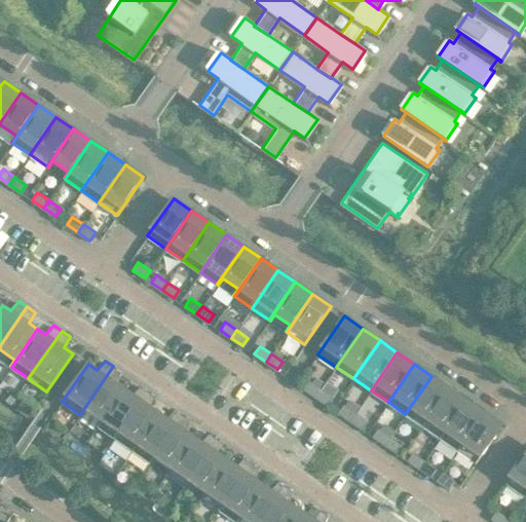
[(98,426),(123,388),(115,382),(121,372),(113,366),(84,408),(101,419),(97,425),(98,426)]
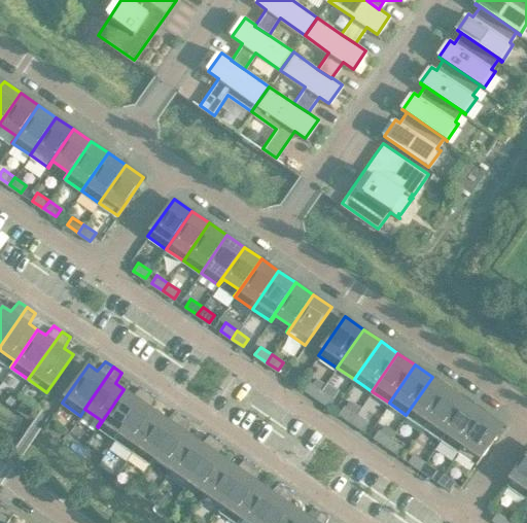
[(423,427),(450,389),(432,377),(406,415),(423,427)]
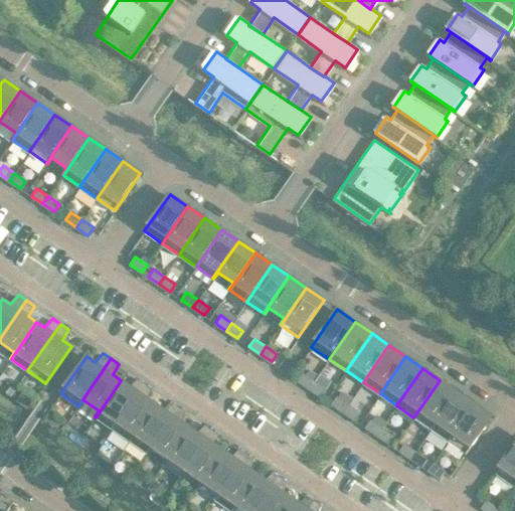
[(309,387),(314,380),(303,372),(298,380),(309,387)]
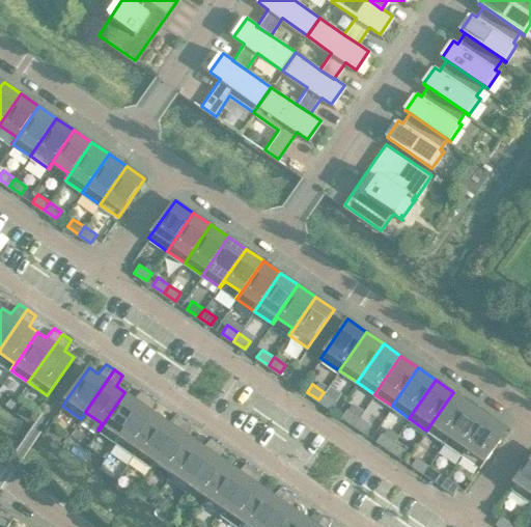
[(115,442),(149,393),(141,388),(133,398),(124,392),(99,431),(115,442)]
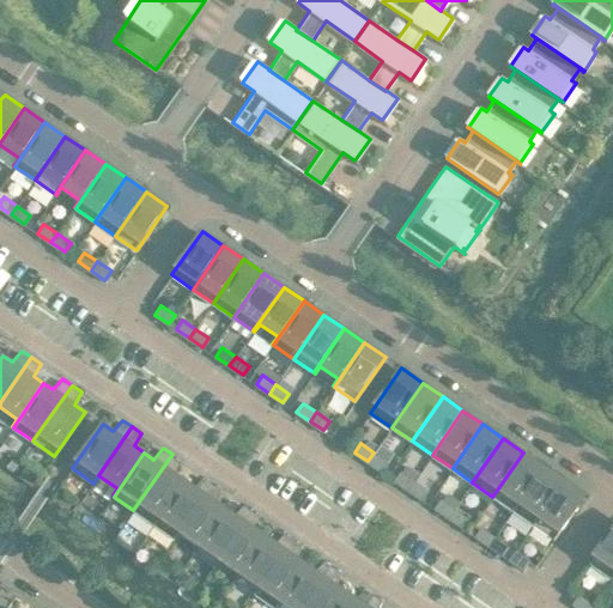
[(374,453),(368,461),(381,470),(388,462),(374,453)]
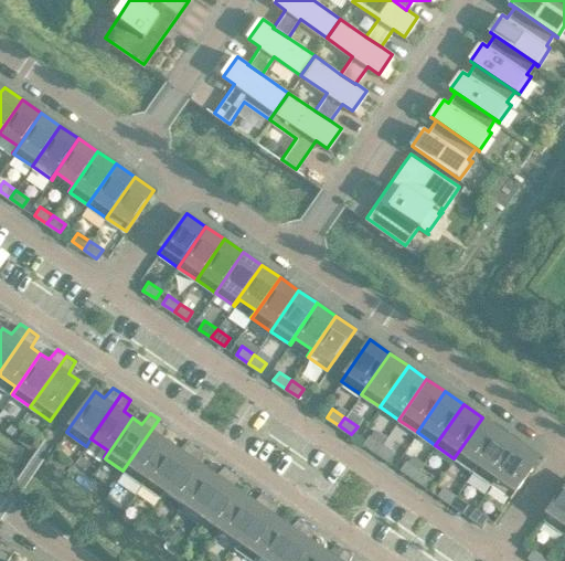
[(472,470),(500,430),(482,417),(454,458),(472,470)]
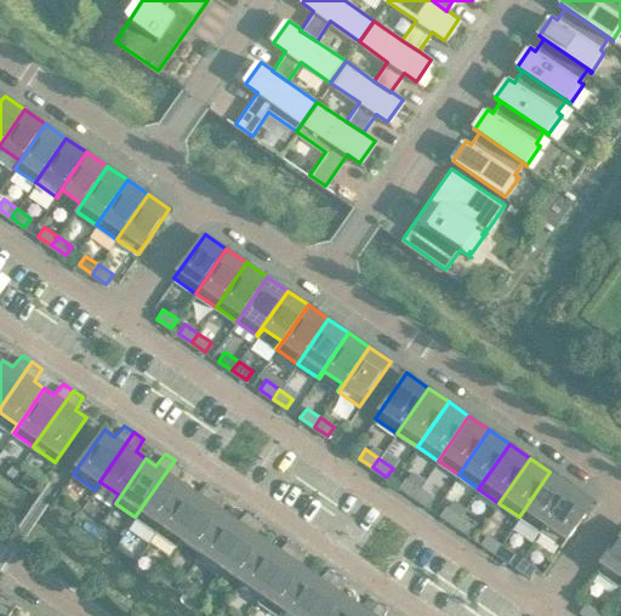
[(155,531),(186,486),(176,479),(183,467),(175,460),(135,517),(155,531)]
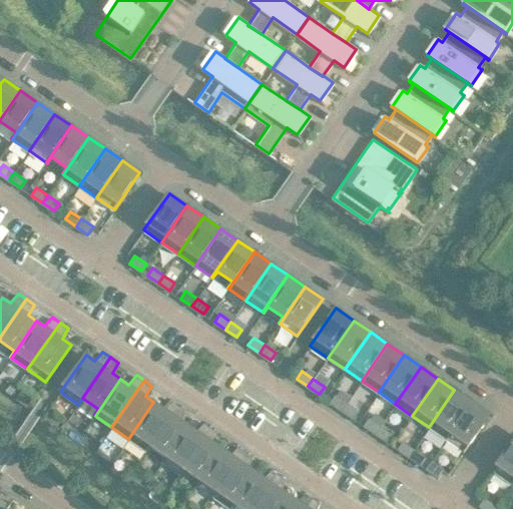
[(446,439),(471,402),(454,390),(429,427),(446,439)]
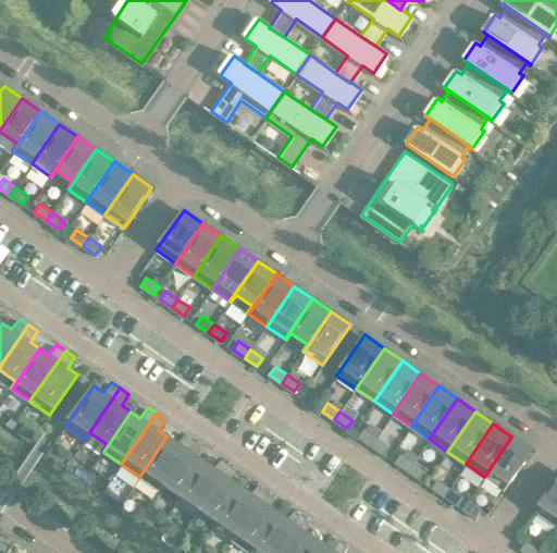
[(371,445),(376,437),(364,428),(359,437),(371,445)]
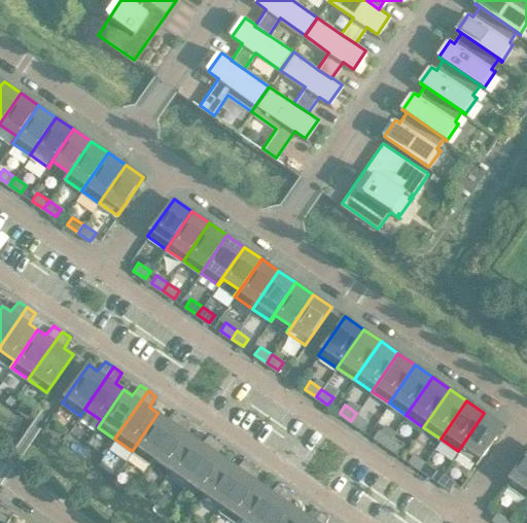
[(149,463),(182,415),(174,409),(167,419),(157,413),(132,451),(149,463)]
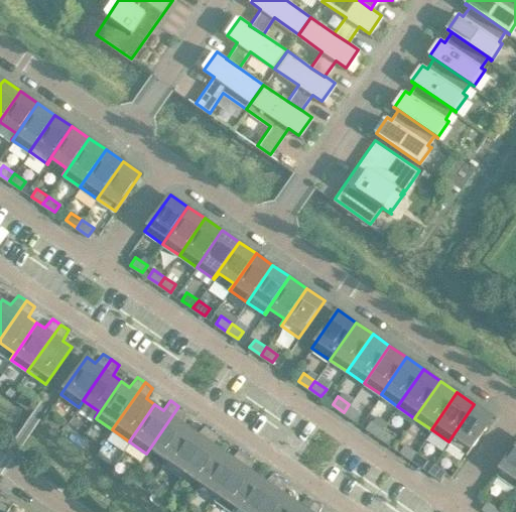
[(349,404),(344,412),(355,419),(360,412),(349,404)]
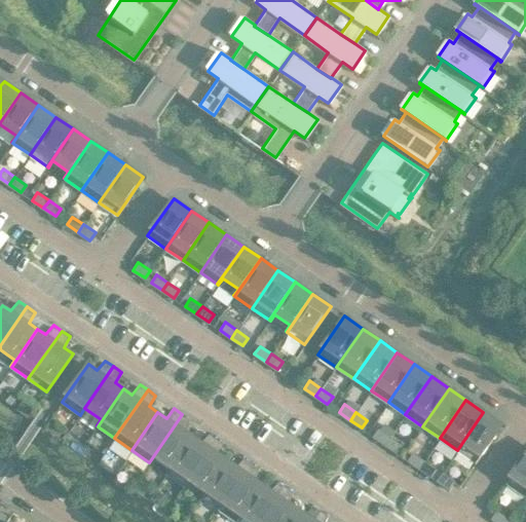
[(483,412),(457,450),(462,444),(480,456),(501,424),(483,412)]
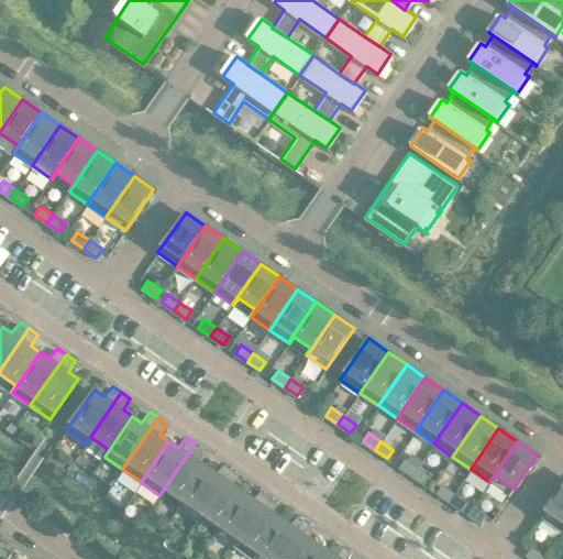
[(178,507),(206,467),(197,461),(203,449),(195,444),(159,495),(161,495),(165,489),(181,500),(177,507),(178,507)]
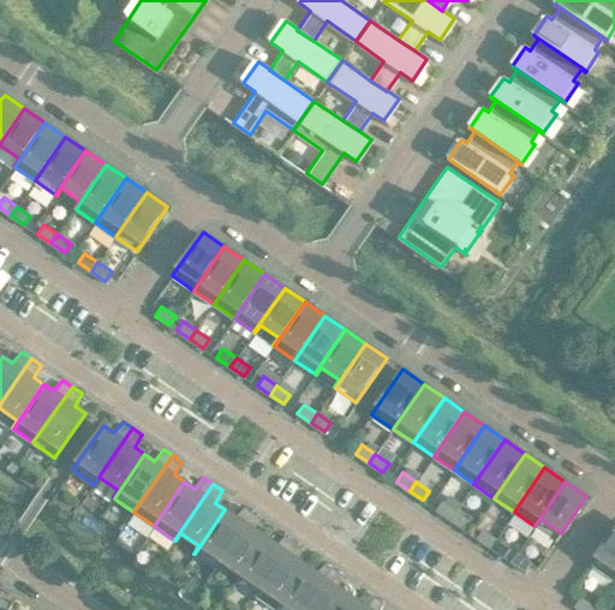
[(449,519),(455,509),(442,501),(436,509),(449,519)]
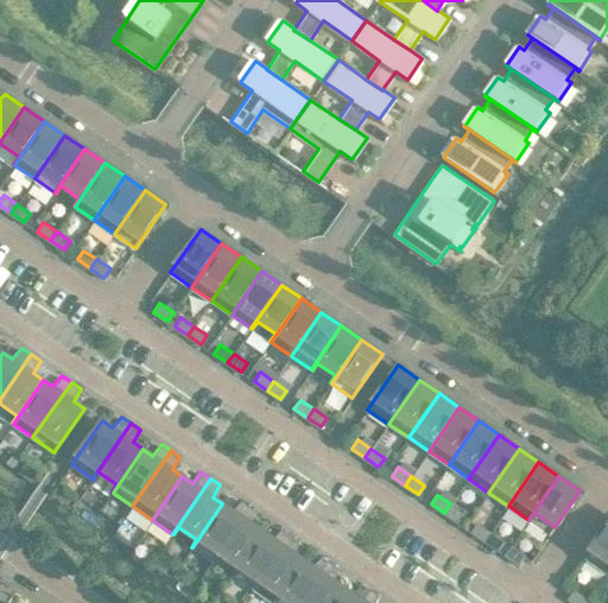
[(211,562),(251,506),(241,499),(232,511),(222,503),(192,547),(211,562)]
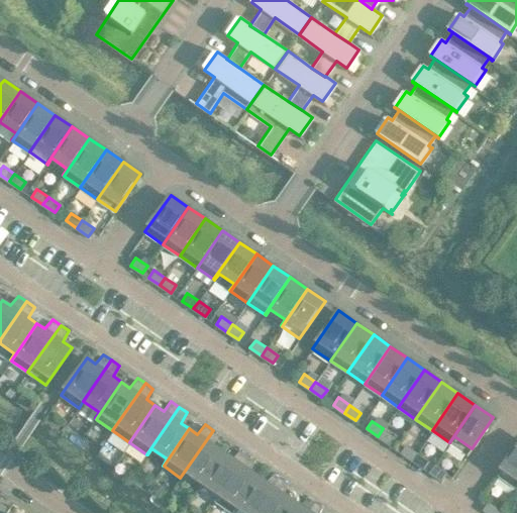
[(383,428),(378,436),(389,444),(394,436),(383,428)]
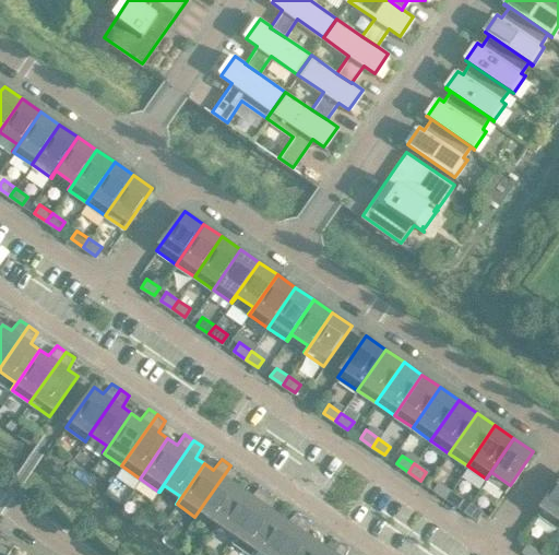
[(218,523),(241,489),(233,483),(239,471),(230,465),(194,517),(195,517),(200,510),(218,523)]
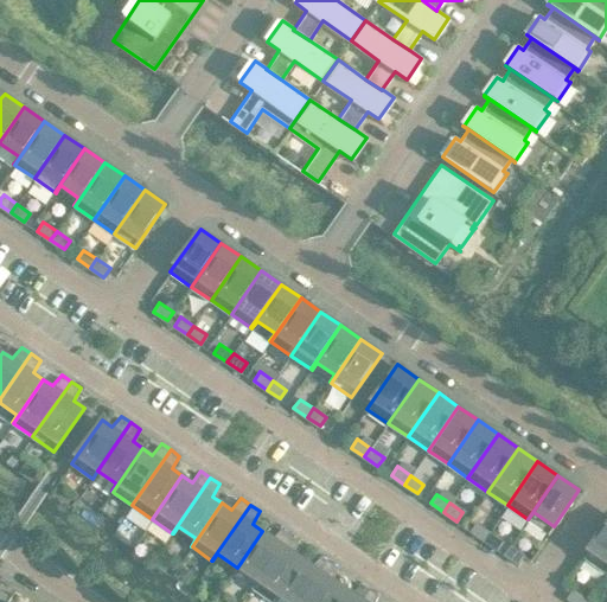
[(484,539),(490,531),(477,522),(471,530),(484,539)]
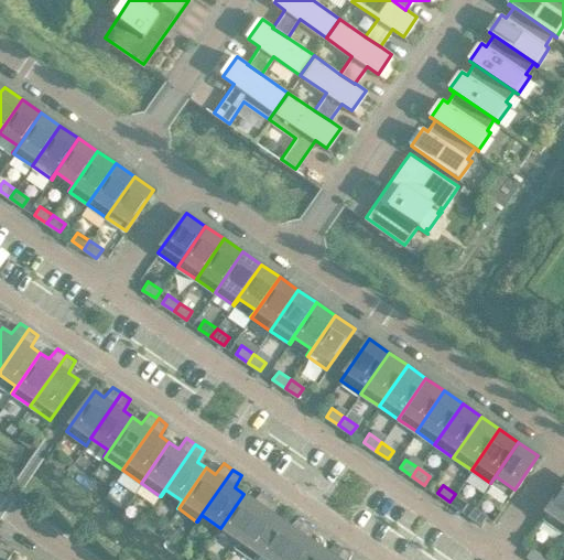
[(562,531),(563,528),(563,486),(542,518),(562,531)]
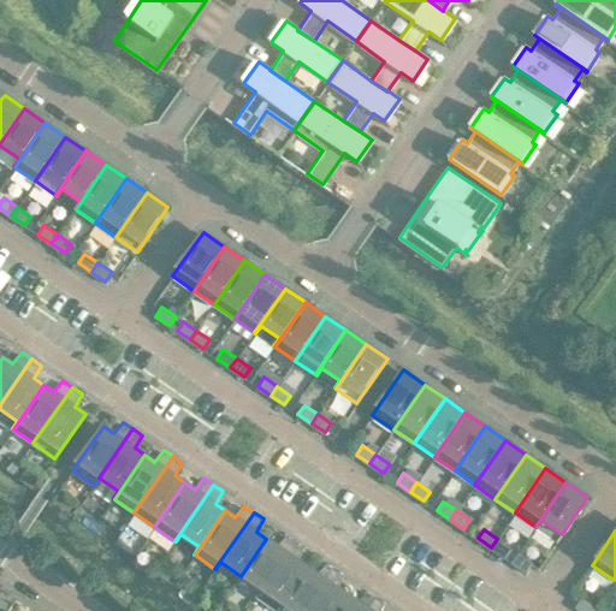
[(261,589),(295,540),(285,534),(276,545),(266,539),(241,576),(261,589)]
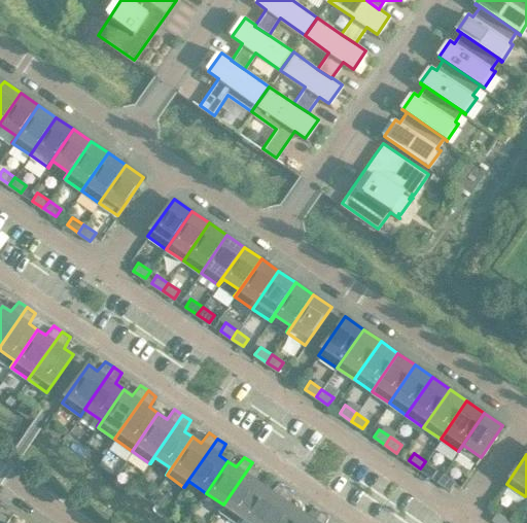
[(425,461),(420,468),(431,477),(436,468),(425,461)]
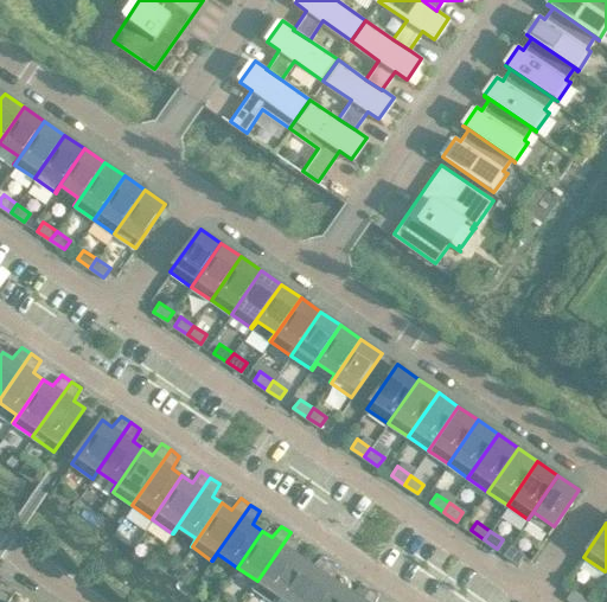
[(276,595),(302,558),(293,551),(300,539),(291,532),(257,581),(253,587),(273,601),(276,595)]
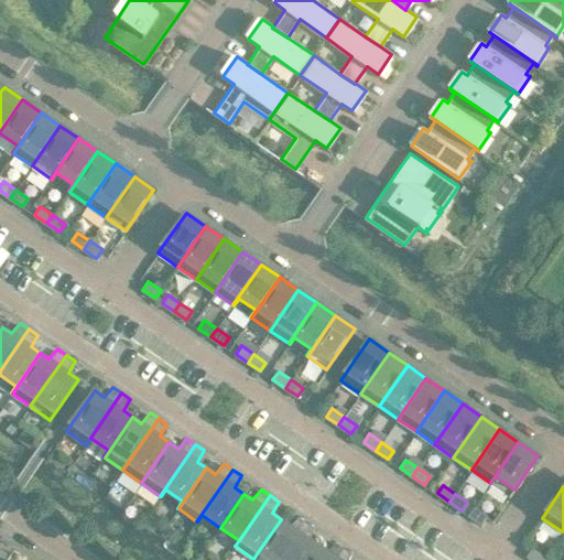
[(468,515),(480,524),(486,515),(474,507),(468,515)]
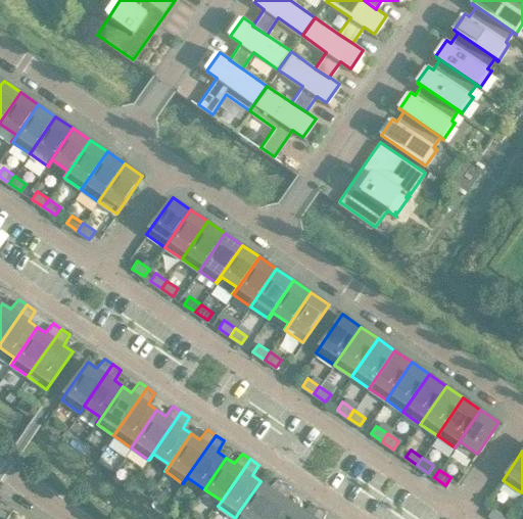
[(258,518),(284,482),(277,477),(269,486),(260,481),(238,513),(247,518),(258,518)]
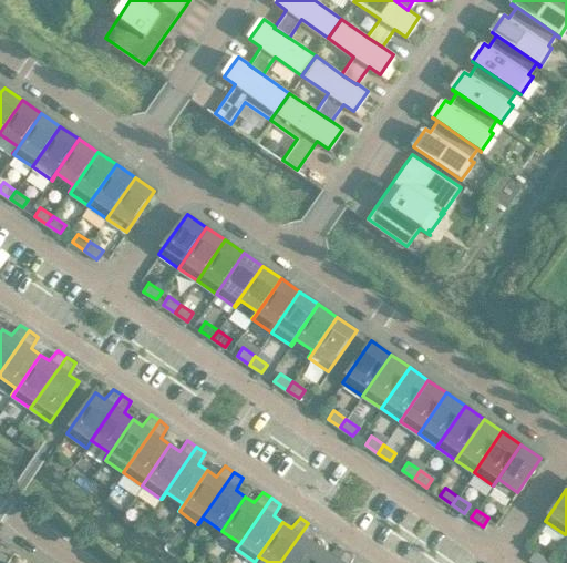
[(308,562),(319,548),(310,541),(317,530),(308,523),(280,562),(308,562)]
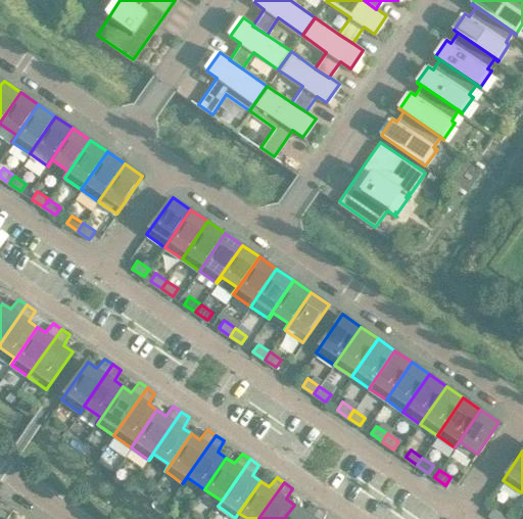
[(310,518),(319,506),(311,501),(302,510),(294,505),(284,518),(310,518)]
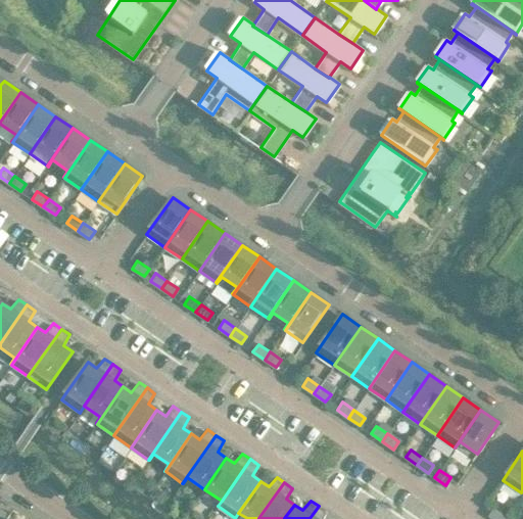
[(319,506),(310,518),(322,518),(327,512),(319,506)]
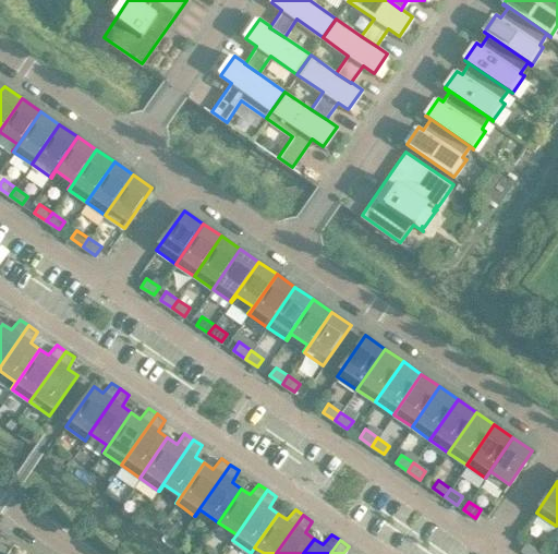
[(528,553),(536,553),(540,550),(528,541),(521,550),(528,553)]
